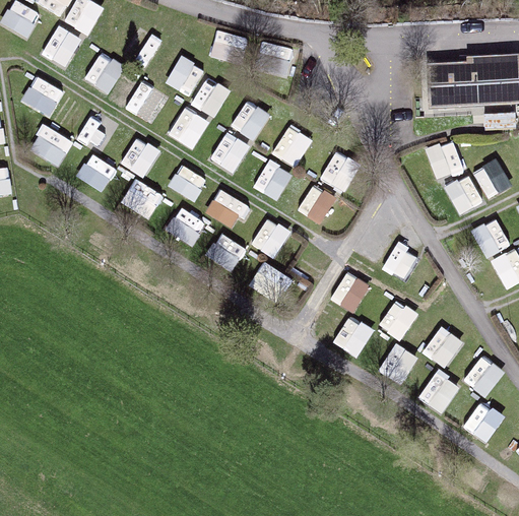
[(13,0),(0,24),(26,39),(40,13),(15,0),(13,0)]
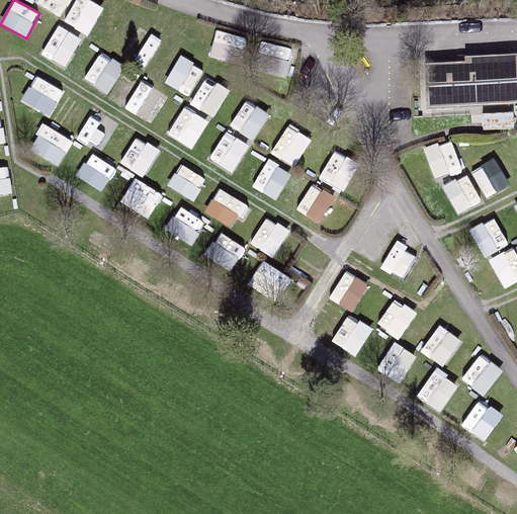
[(33,0),(62,16),(71,0),(33,0)]
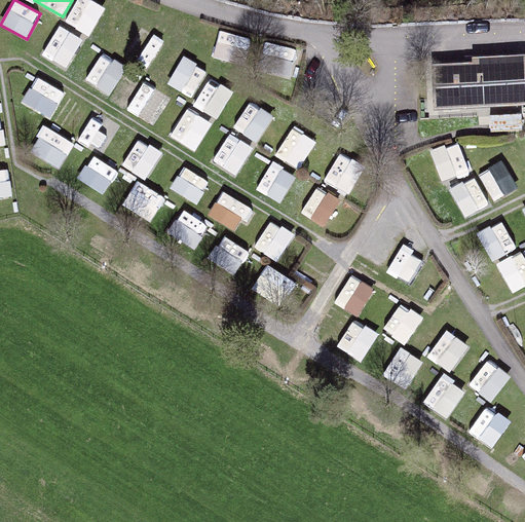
[(89,35),(106,7),(92,0),(75,0),(64,21),(89,35)]
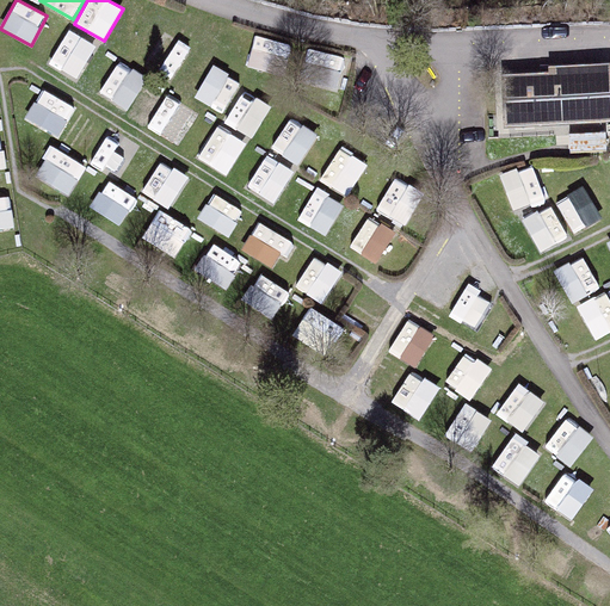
[(79,80),(97,44),(66,30),(49,66),(79,80)]
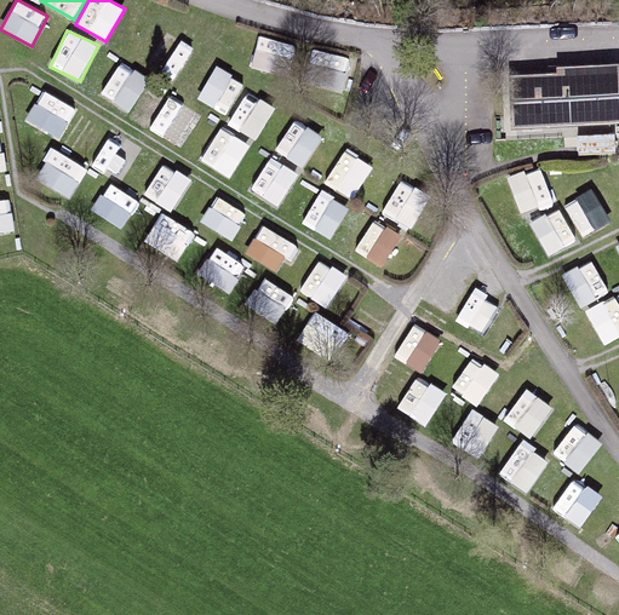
[(121,62),(99,93),(127,113),(149,81),(121,62)]
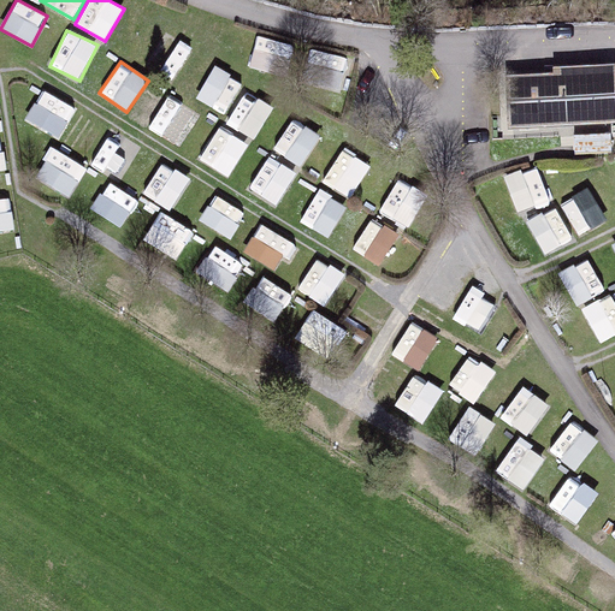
[(196,96),(224,113),(242,82),(214,65),(196,96)]
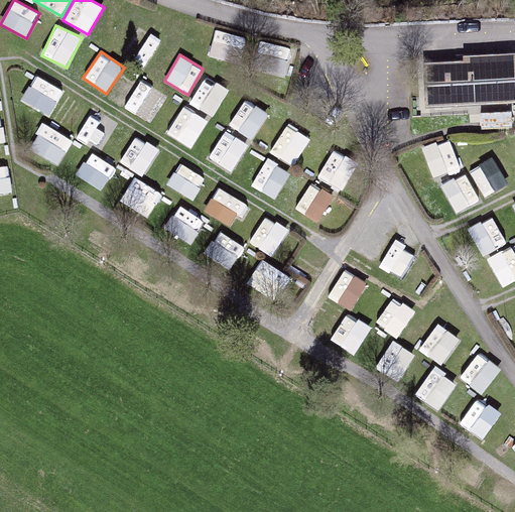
[(514,107),(514,87),(514,61),(409,67),(410,112),(514,107)]
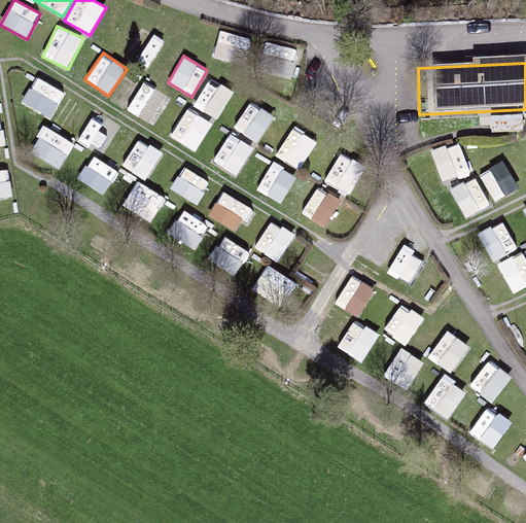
[(34,77),(22,105),(51,117),(64,90),(34,77)]
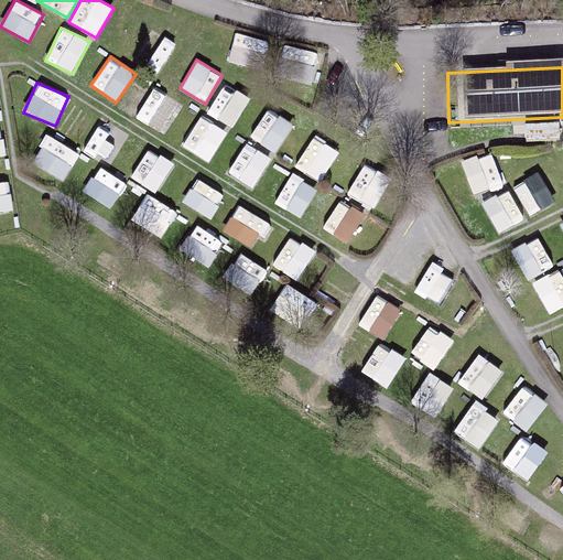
[(208,117),(236,129),(250,95),(222,84),(208,117)]
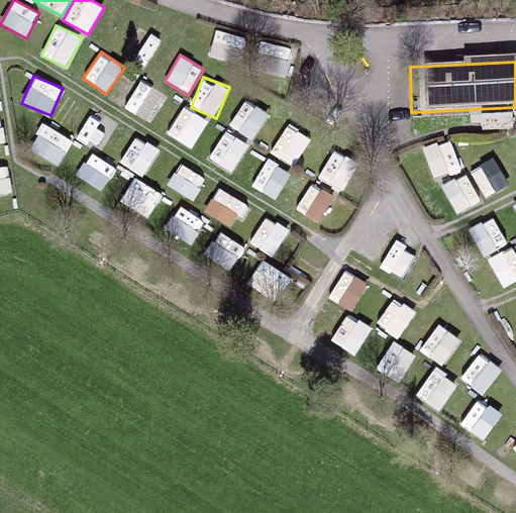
[(140,80),(124,108),(150,122),(166,93),(140,80)]
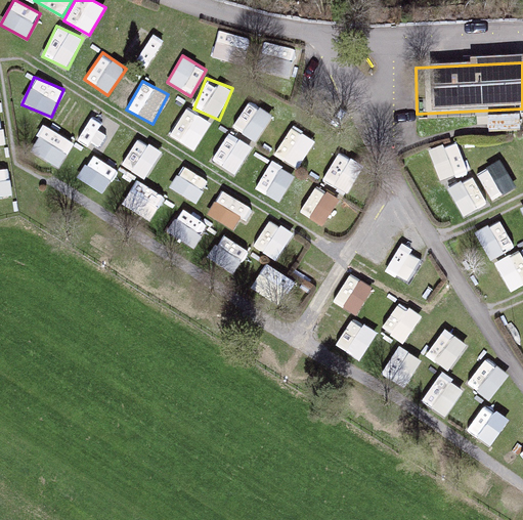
[(250,100),(232,127),(256,142),(273,116),(250,100)]
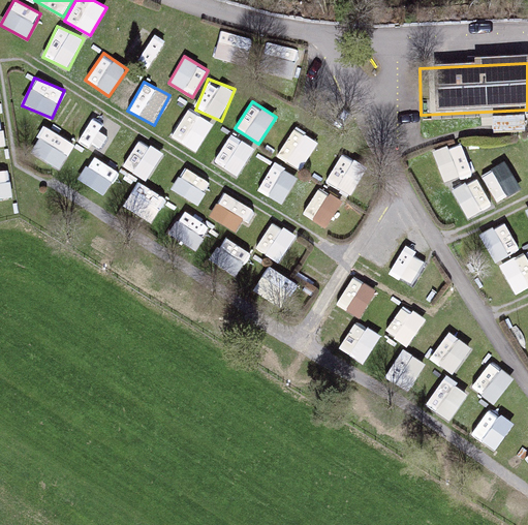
[(188,107),(171,137),(196,152),(214,122),(188,107)]
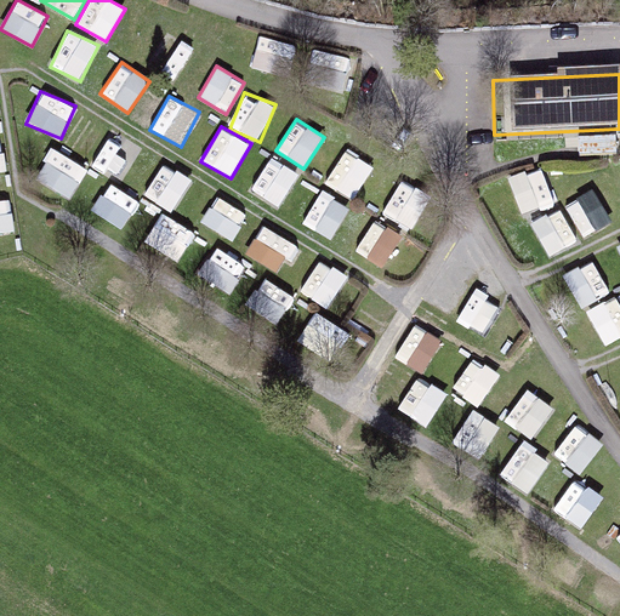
[(615,132),(579,136),(581,152),(616,148),(615,132)]
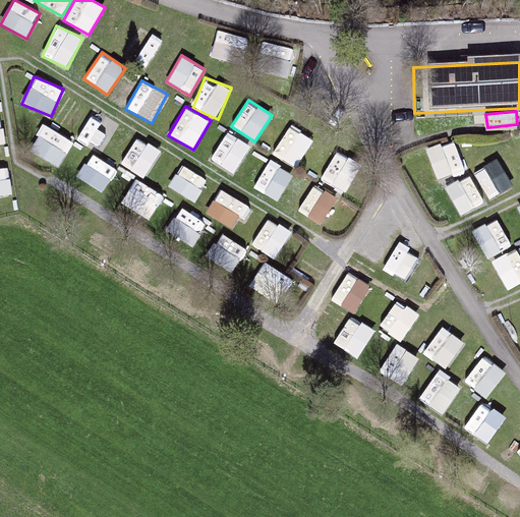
[(76,138),(99,151),(111,126),(90,115),(76,138)]
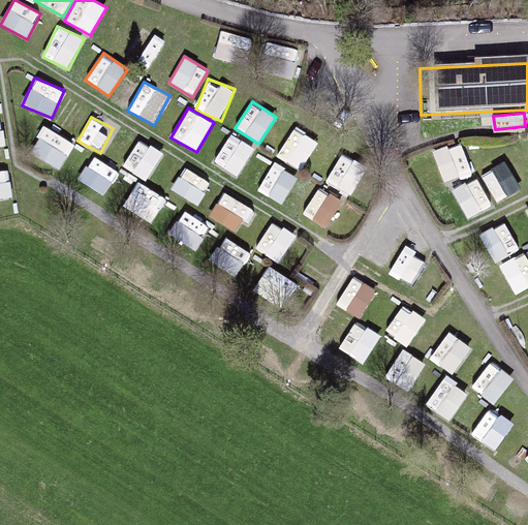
[(43,126),(29,153),(59,170),(73,143),(43,126)]
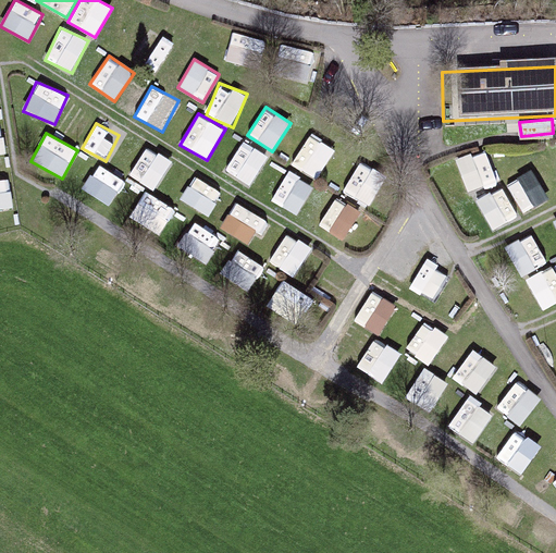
[(311,133),(292,163),(316,179),(335,148),(311,133)]
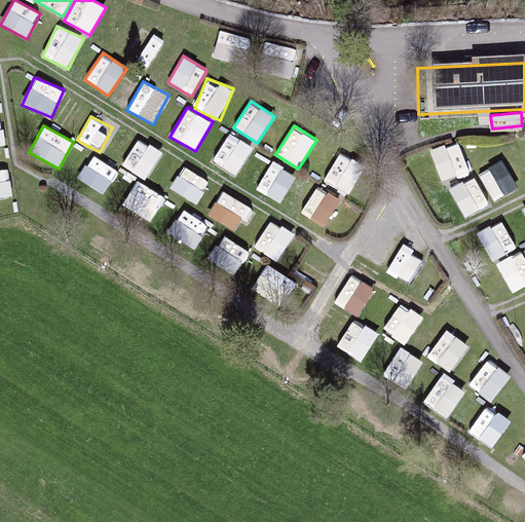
[(228,134),(213,163),(237,176),(253,147),(228,134)]
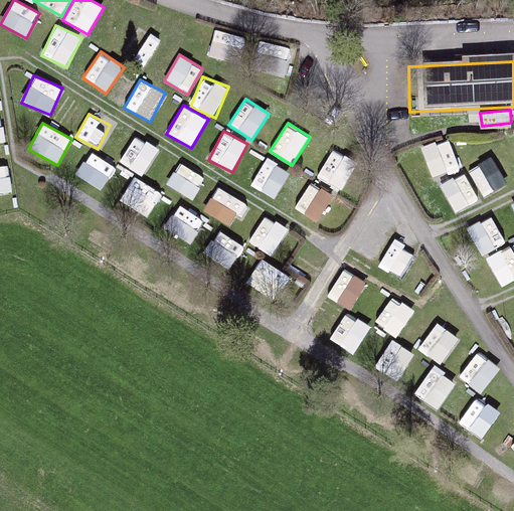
[(136,136),(120,162),(144,176),(159,149),(136,136)]
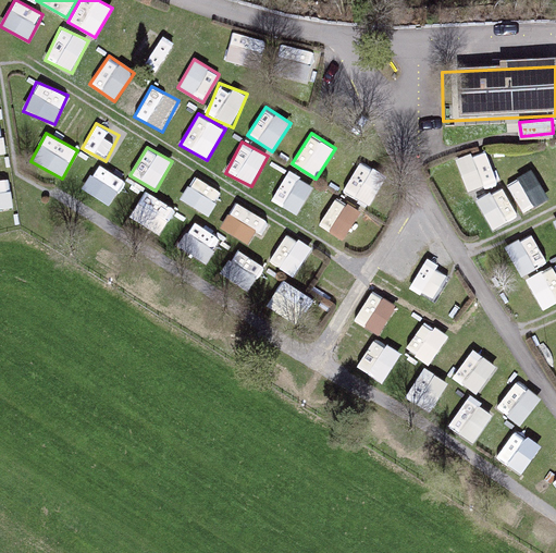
[(485,148),(455,160),(469,194),(499,182),(485,148)]
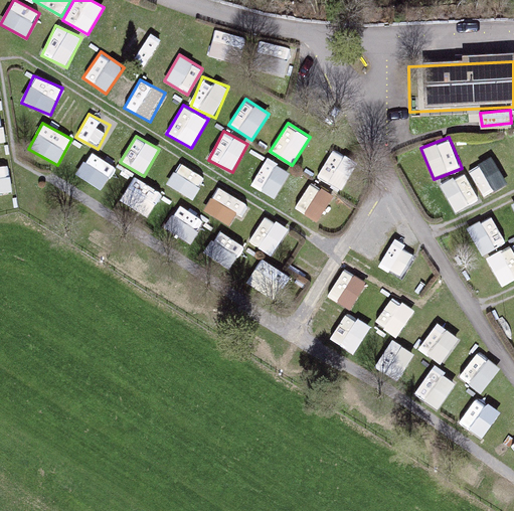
[(91,152),(76,174),(101,190),(115,169),(91,152)]
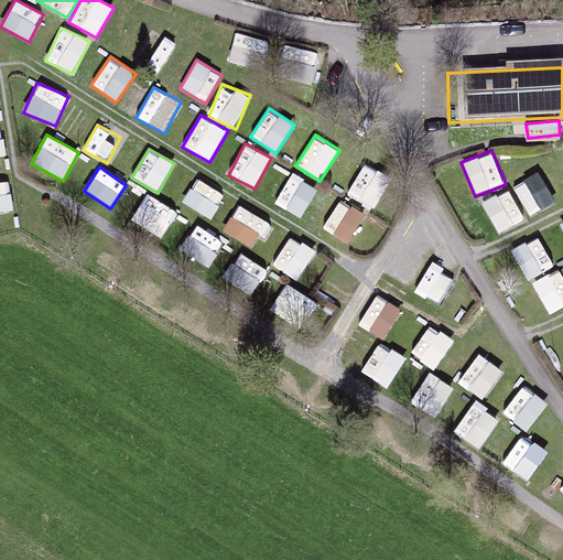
[(513,183),(528,214),(554,202),(540,171),(513,183)]
